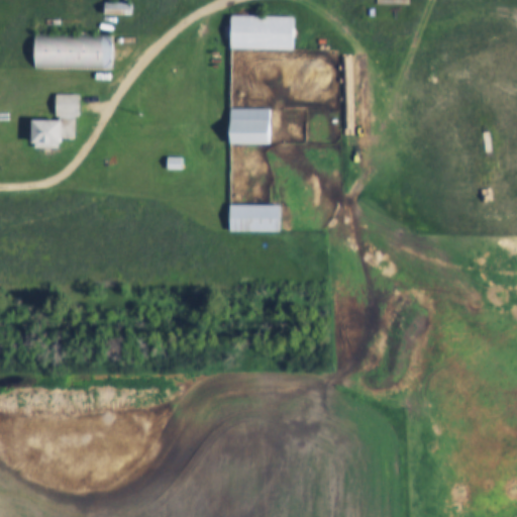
[(132,2),(106,2),(106,14),(132,14),(132,2)]
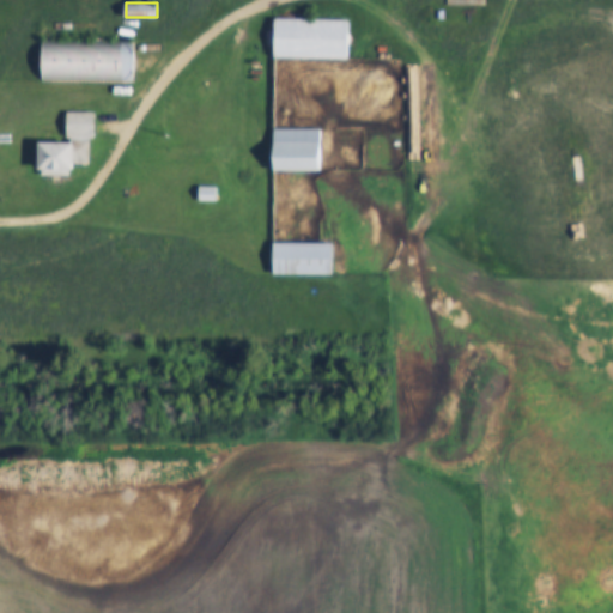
[(274,59),(350,59),(350,19),(274,19),(274,59)]
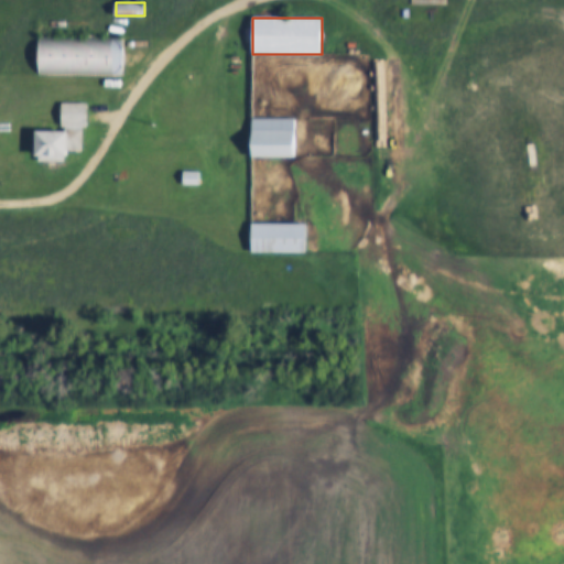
[(40,75),(123,75),(123,39),(40,39),(40,75)]
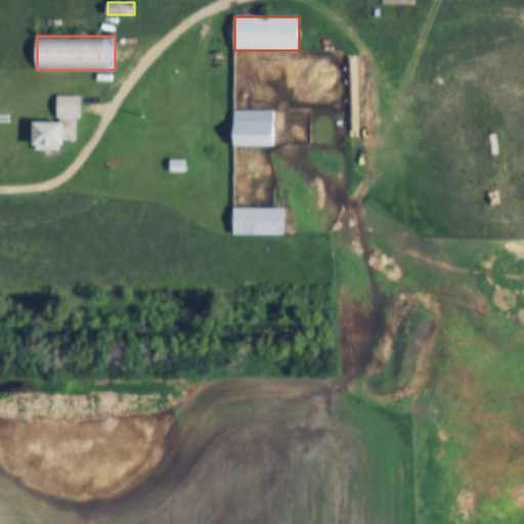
[(80,96),(58,95),(57,121),(35,121),(34,149),(63,149),(63,140),(79,140),(80,96)]
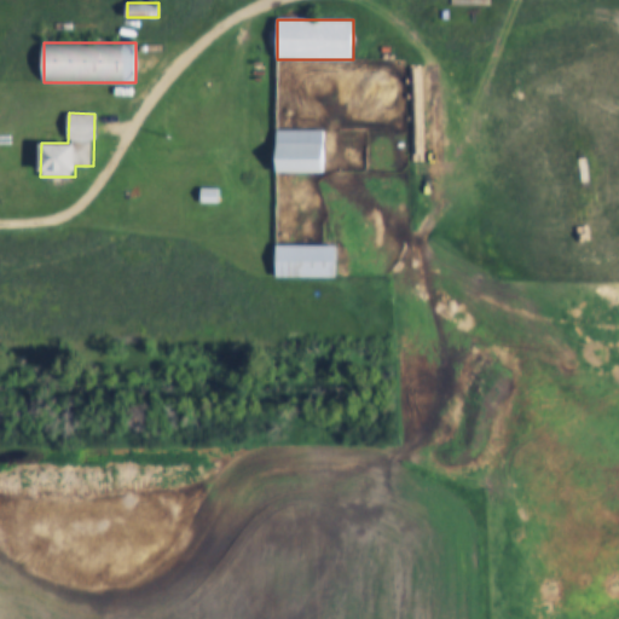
[(277,173),(324,173),(324,128),(277,128),(277,173)]
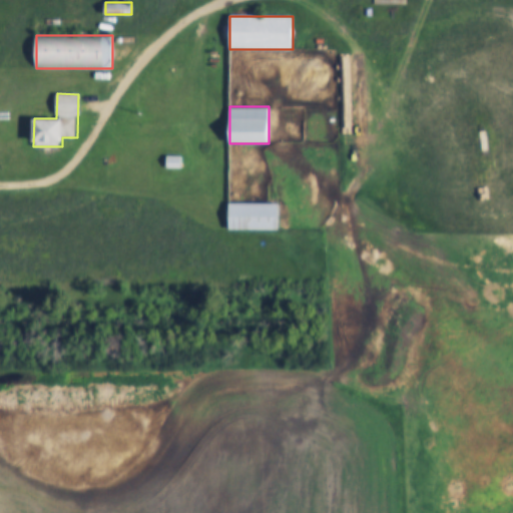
[(166,167),(180,167),(180,155),(166,155),(166,167)]
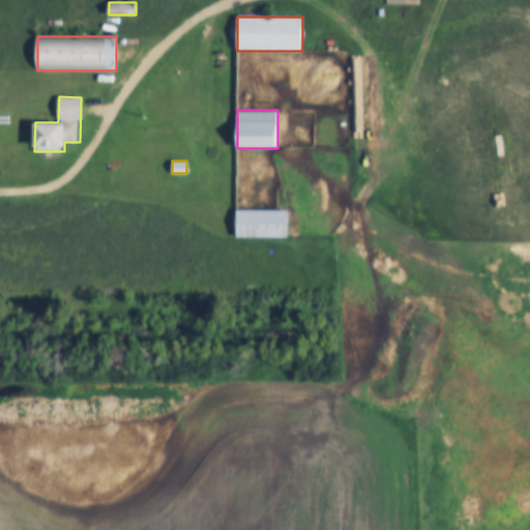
[(288,209),(236,209),(236,238),(288,238),(288,209)]
